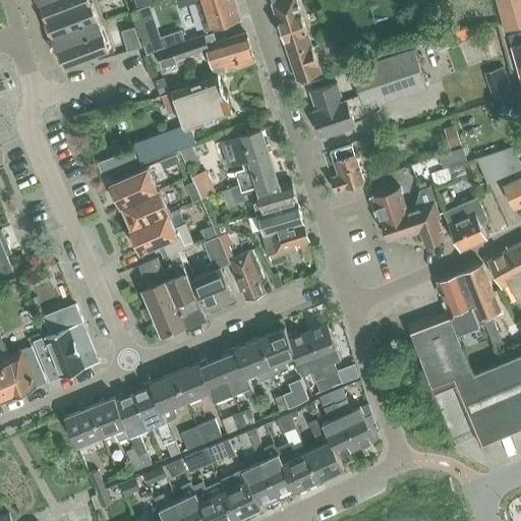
[(40,0),(47,18),(93,1),(92,0),(40,0)]
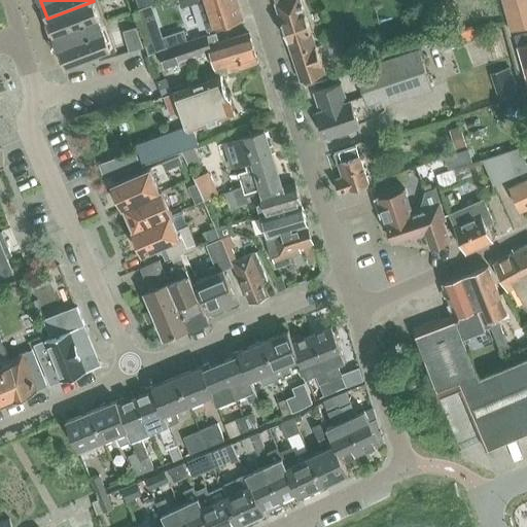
[(177,0),(180,9),(198,4),(207,32),(243,21),(236,0),(177,0)]
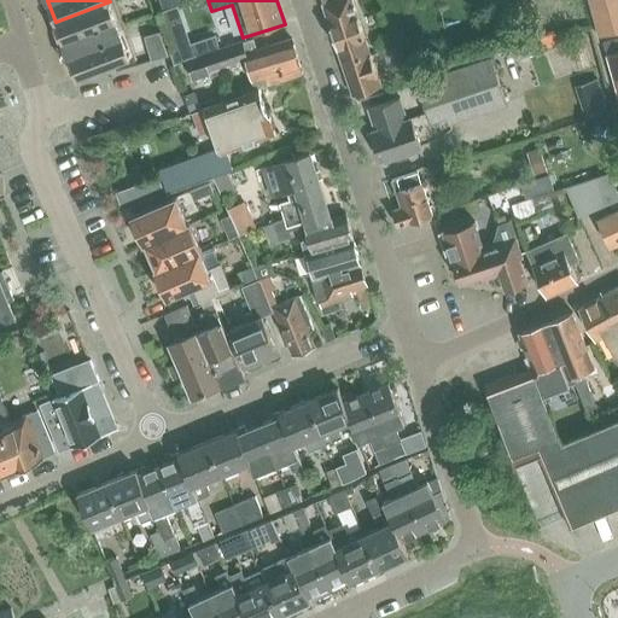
[(322,0),(354,95),(380,86),(351,0),(322,0)]
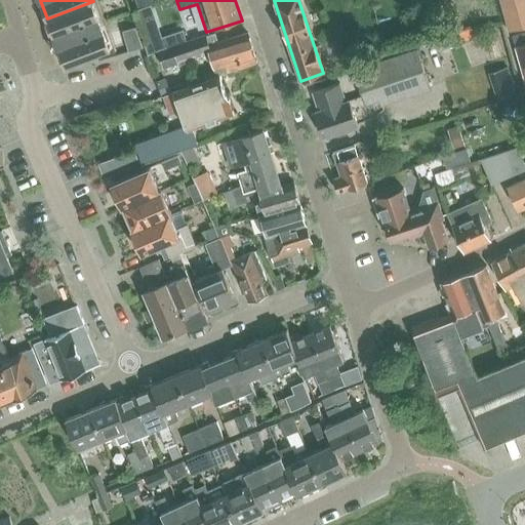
[(47,18),(55,40),(102,24),(93,1),(47,18)]
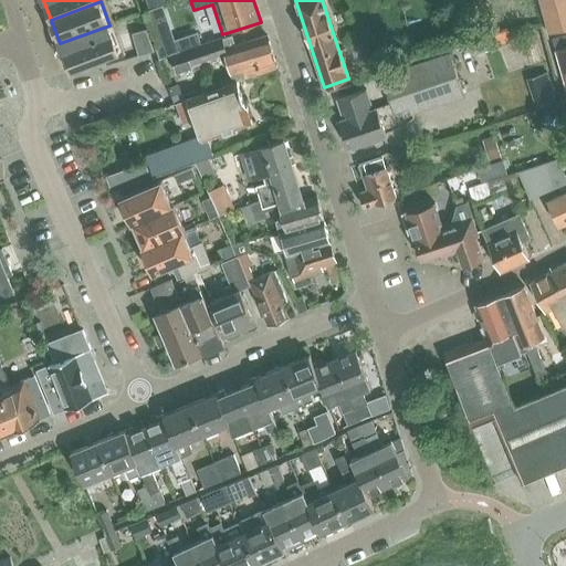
[(565,17),(546,22),(549,33),(565,28),(565,17)]
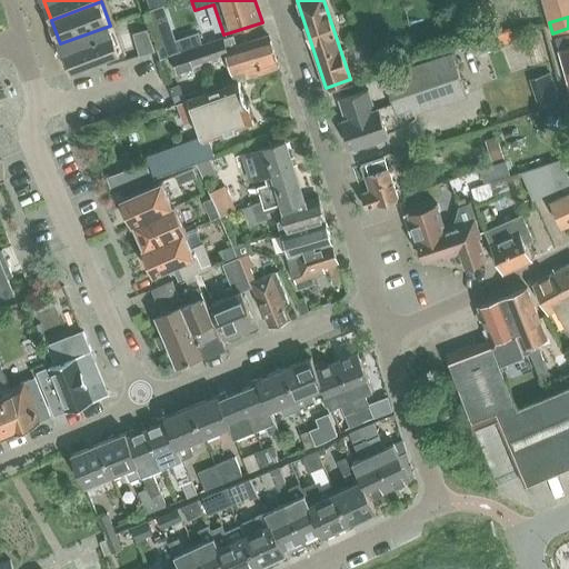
[(110,26),(60,43),(70,72),(120,53),(110,26)]
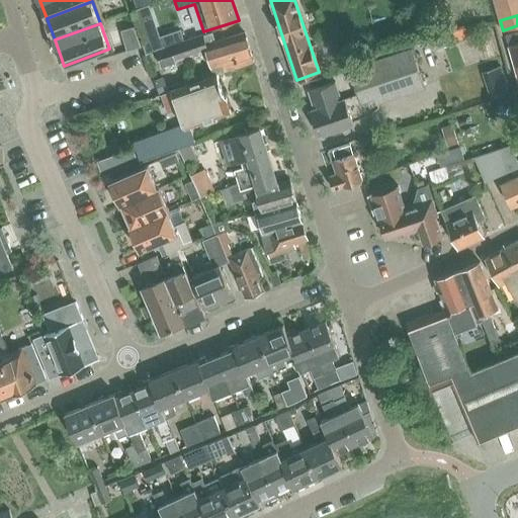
[(121,30),(127,50),(141,46),(135,26),(121,30)]
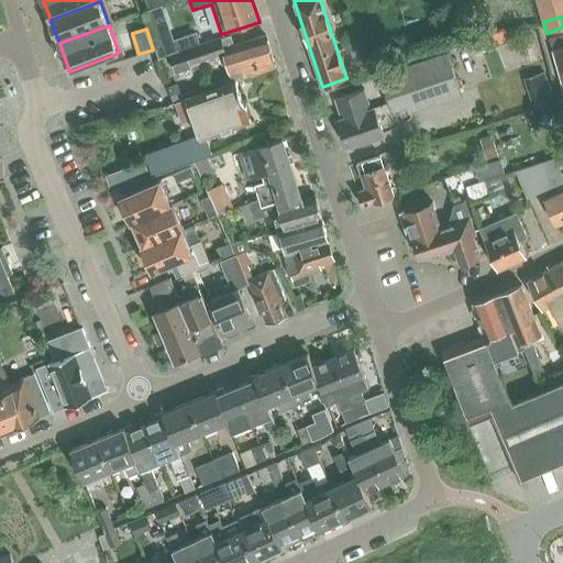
[(562,33),(550,37),(553,48),(562,85),(562,33)]
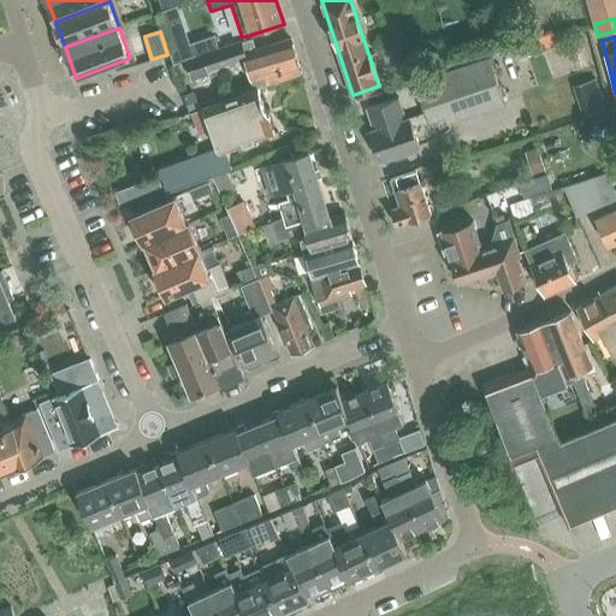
[(254,89),(258,88),(301,75),(290,40),(258,51),(253,39),(215,51),(217,52),(194,59),(194,55),(185,58),(191,77),(246,59),(254,89)]
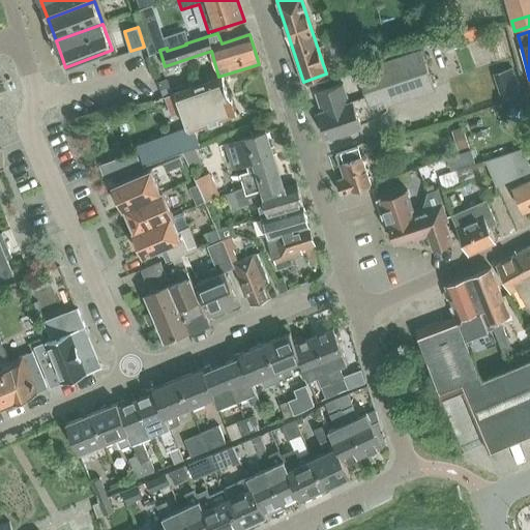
[(164,39),(167,48),(167,51),(186,45),(185,43),(182,33),(164,39)]
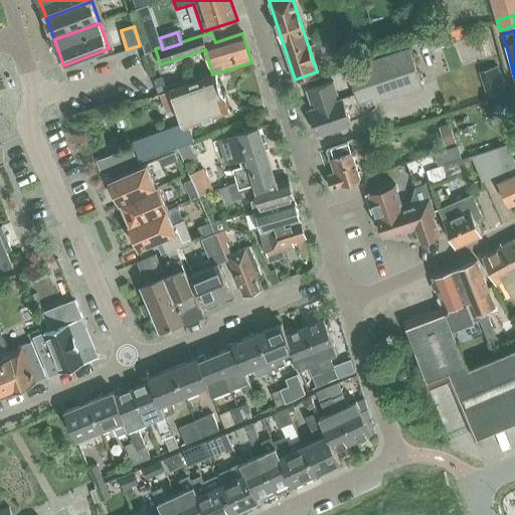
[(445,32),(430,37),(433,48),(448,42),(445,32)]
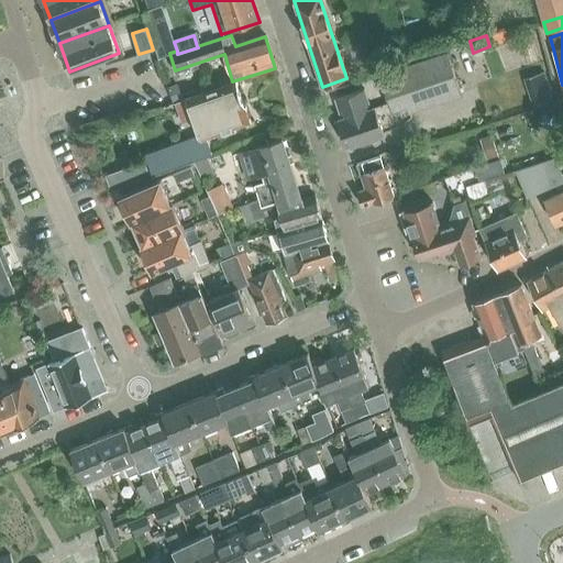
[(448,51),(378,74),(379,76),(386,97),(392,112),(407,108),(408,113),(462,95),(448,51)]
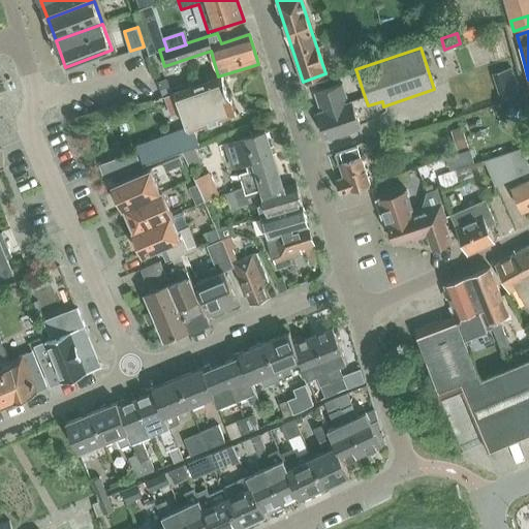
[(343,83),(316,92),(322,111),(318,112),(322,124),(328,137),(362,126),(356,110),(368,105),(363,91),(356,71),(352,72),(361,96),(353,100),(349,101),(343,83)]
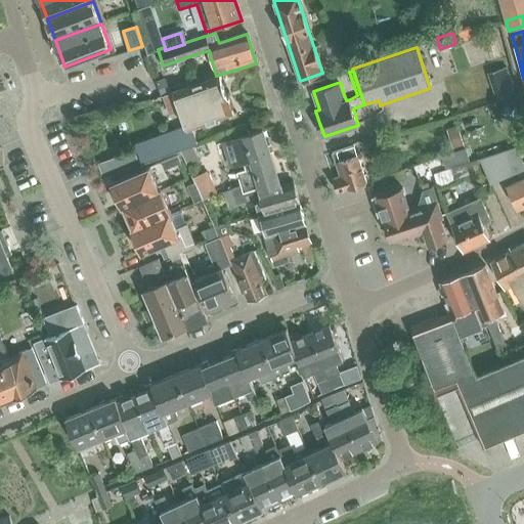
[(183,124),(135,142),(143,163),(180,148),(198,142),(191,127),(232,114),(219,75),(216,76),(205,80),(172,91),(178,110),(183,124)]
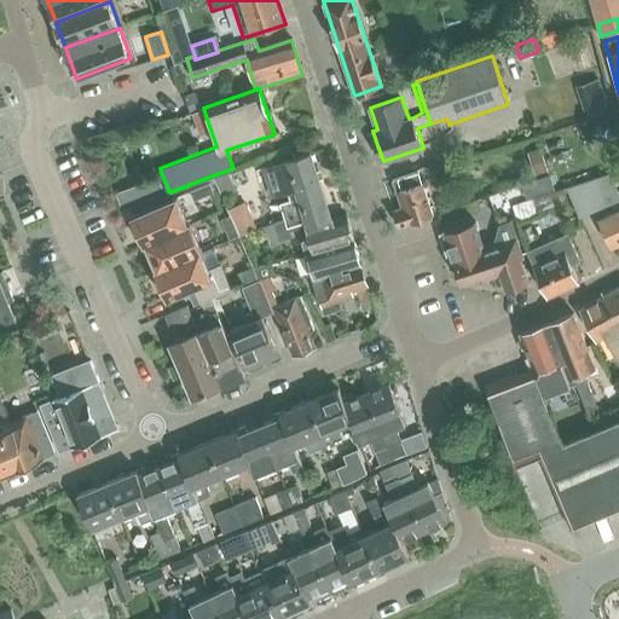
[(194,91),(184,94),(191,111),(200,108),(194,91)]
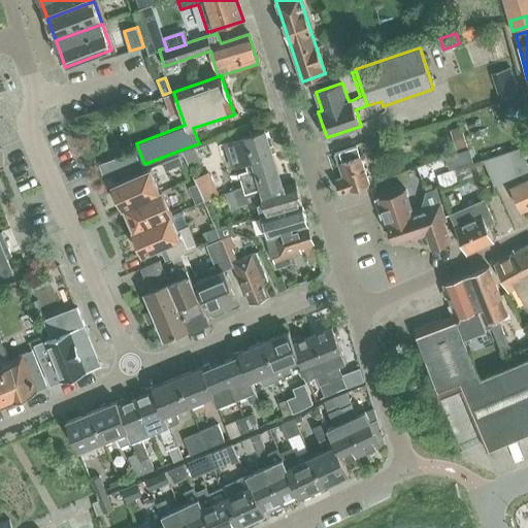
[(462,127),(451,131),(458,151),(468,146),(462,127)]
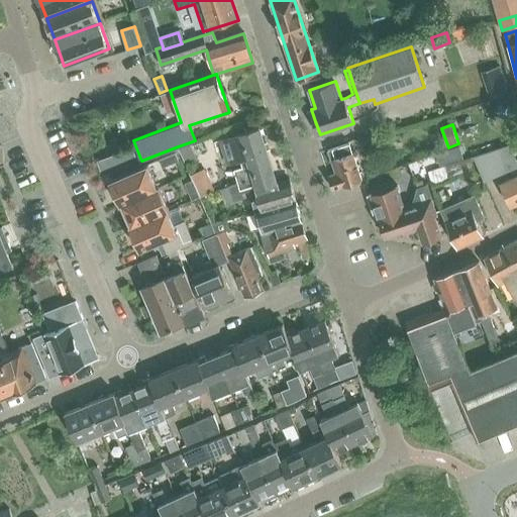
[(259,128),(234,136),(241,160),(250,157),(251,163),(252,163),(235,169),(239,182),(243,192),(256,188),(260,187),(276,182),(270,163),(259,128)]
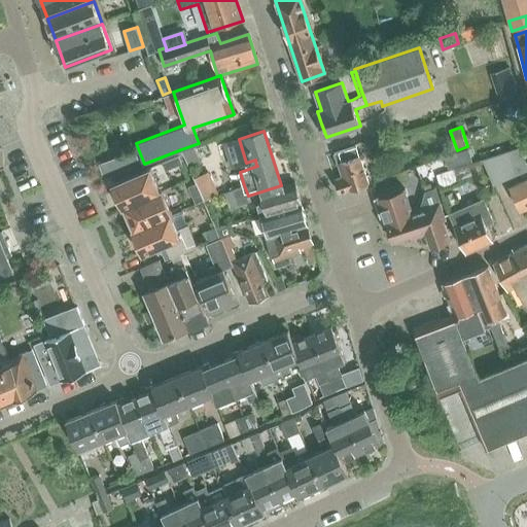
[(335,179),(340,194),(369,183),(356,146),(335,153),(342,177),(335,179)]
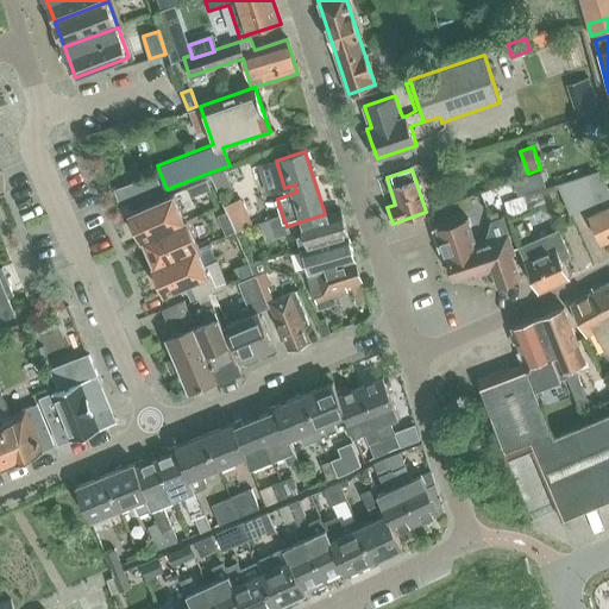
[(558,184),(560,192),(570,212),(600,200),(602,199),(603,207),(589,213),(601,242),(608,237),(608,190),(601,174),(601,170),(558,184)]
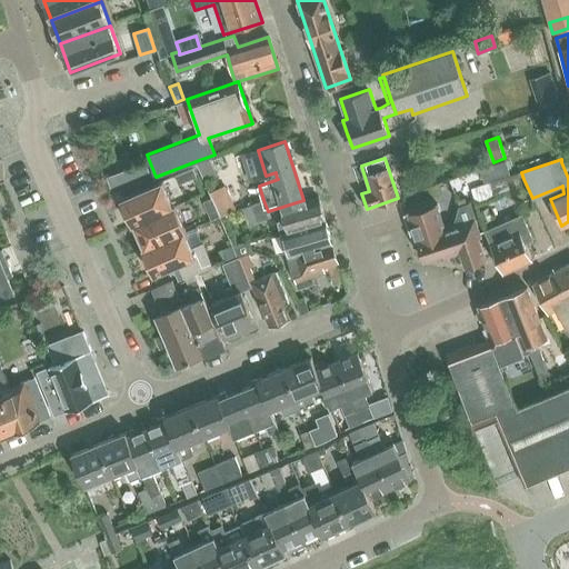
[(506,160),(480,169),(485,181),(510,172),(506,160)]
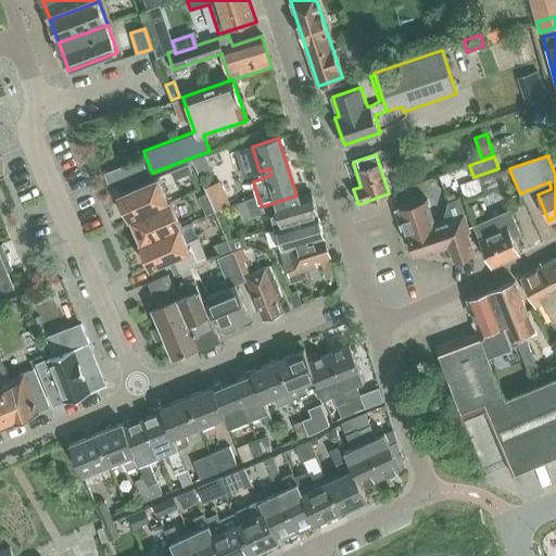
[(143,159),(104,173),(109,187),(148,173),(143,159)]
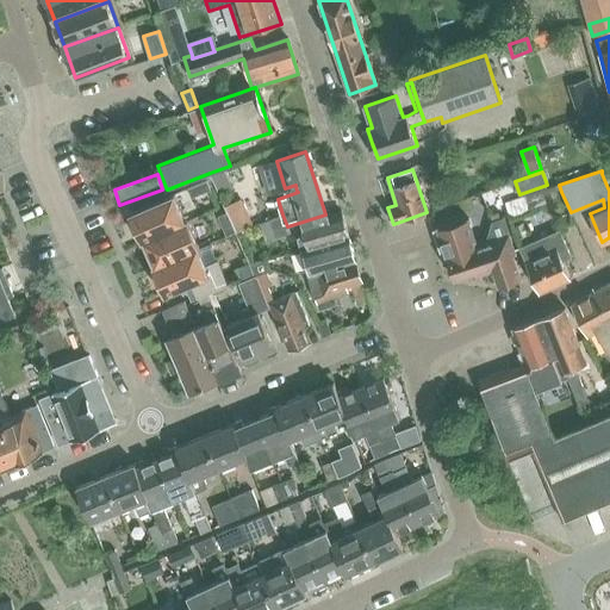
[(206,180),(187,188),(191,198),(210,190),(206,180)]
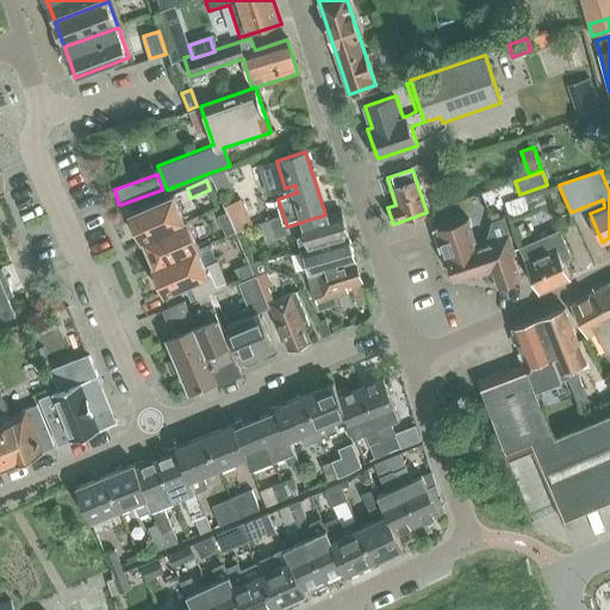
[(129,213),(141,240),(141,242),(143,241),(147,250),(144,251),(149,263),(153,262),(154,266),(151,266),(165,294),(191,284),(197,298),(228,285),(217,260),(205,265),(198,248),(199,248),(187,219),(186,219),(174,193),(129,213)]
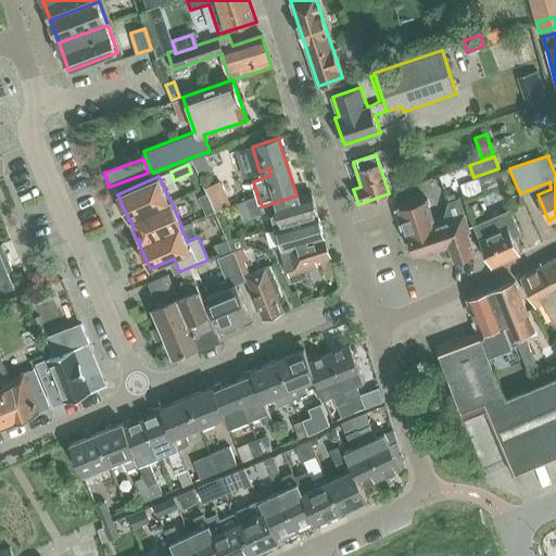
[(479,178),(462,185),(466,198),(483,191),(479,178)]
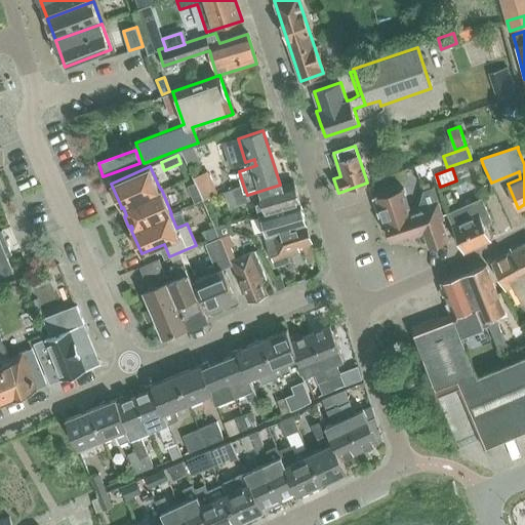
[(195,176),(204,199),(217,194),(208,171),(195,176)]
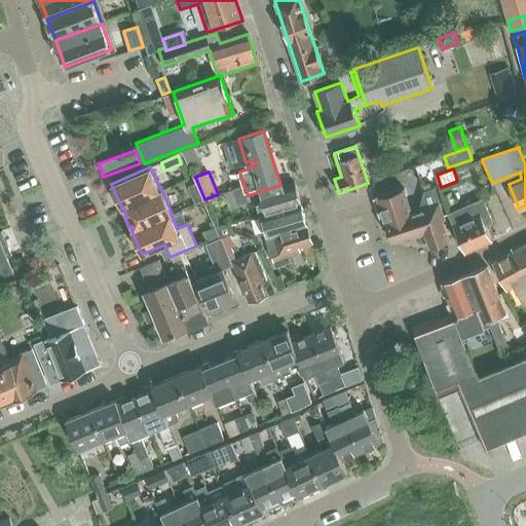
[(264,202),(257,204),(261,215),(301,203),(294,183),(294,181),(280,185),(264,190),(261,191),(261,192),(264,202)]
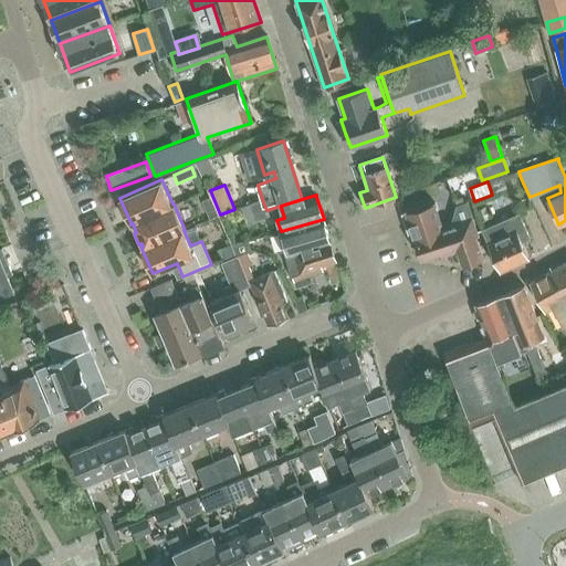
[(201,200),(209,218),(218,215),(210,197),(201,200)]
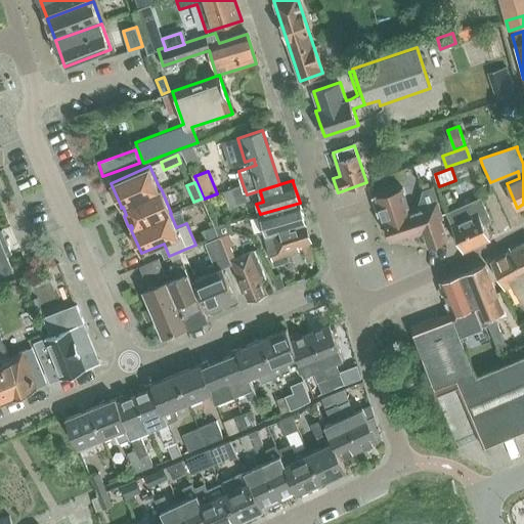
[(243,184),(232,188),(236,203),(248,200),(247,194),(243,184)]
